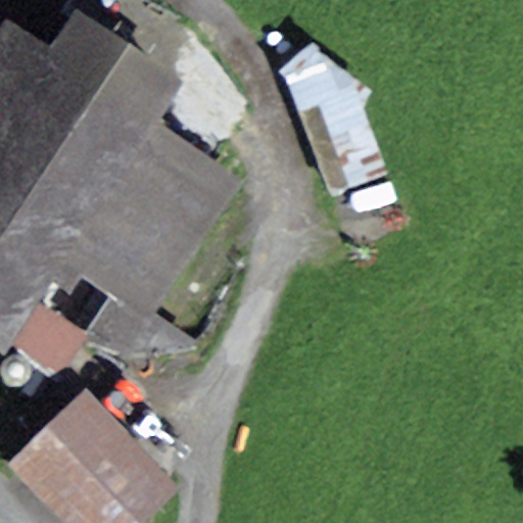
[(51,46),(5,16),(2,21),(0,20),(0,350),(5,354),(13,343),(60,374),(83,340),(87,333),(40,301),(54,281),(70,292),(82,275),(112,295),(151,320),(246,176),(158,117),(185,77),(78,6),(51,46)]
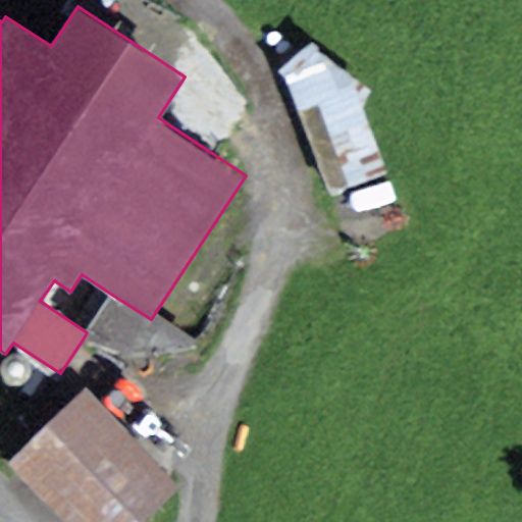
[(311,44),(279,69),(327,193),(388,175),(362,107),(371,91),(311,44)]
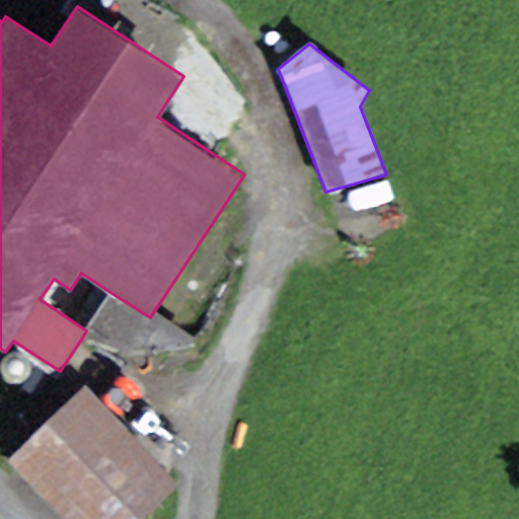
[(329,216),(338,242),(410,220),(400,194),(329,216)]
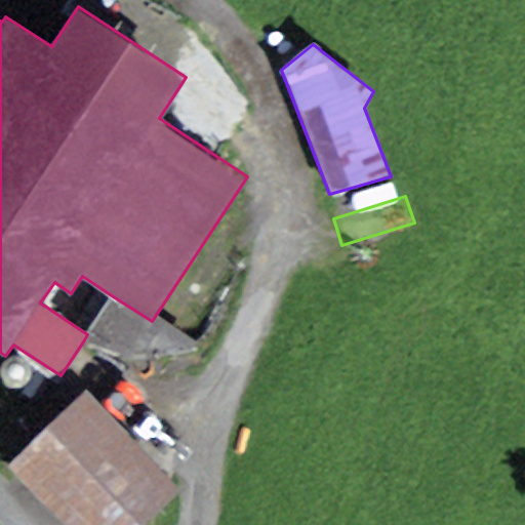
[(152,321),(113,296),(87,334),(83,341),(126,360),(198,351),(152,321)]
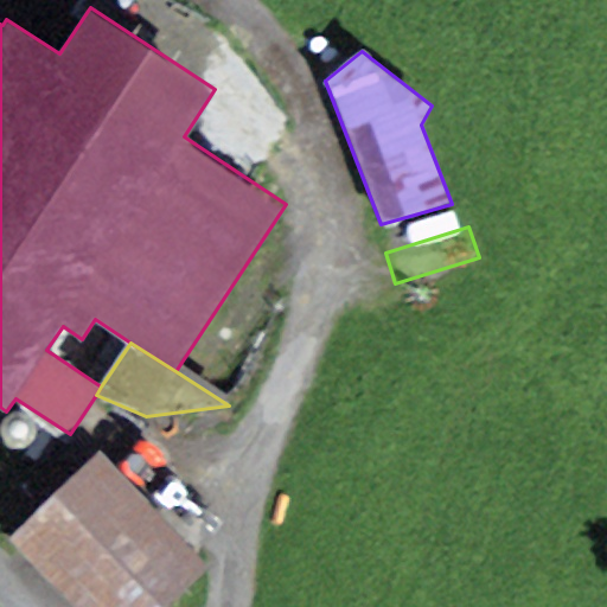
[(12,447),(18,448),(24,446),(30,442),(33,438),(34,432),(34,426),(32,420),(29,415),(23,411),(17,410),(11,411),(6,414),(1,419),(0,421),(0,436),(1,440),(6,445),(12,447)]
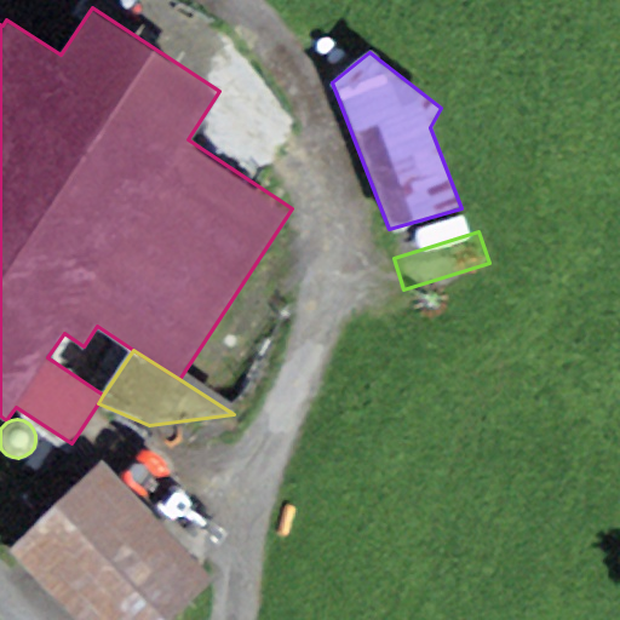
[(98,461),(9,547),(78,619),(170,619),(212,579),(98,461)]
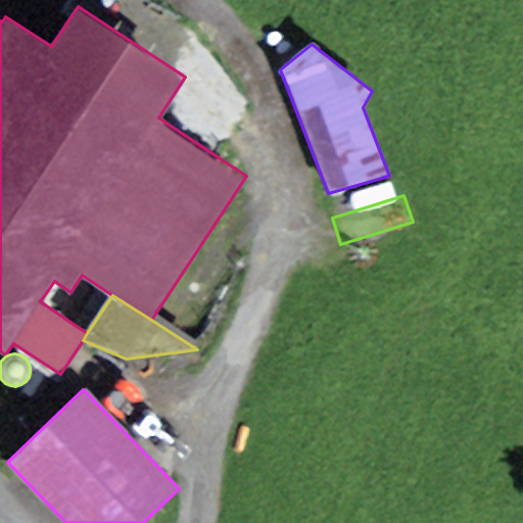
All buildings are outlined.
